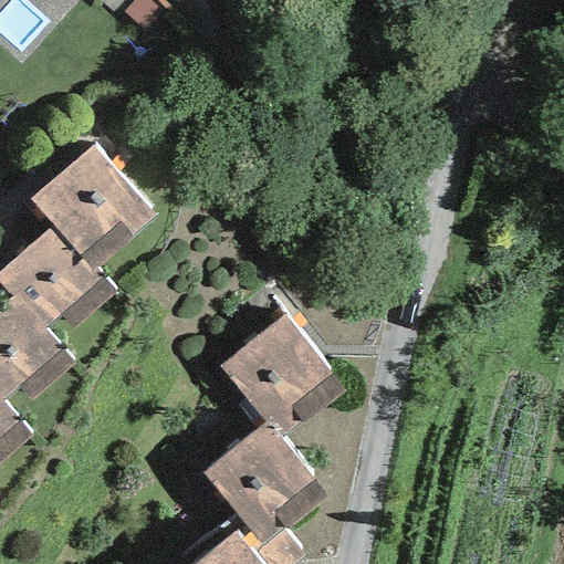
[(100,0),(111,10),(118,0),(100,0)]
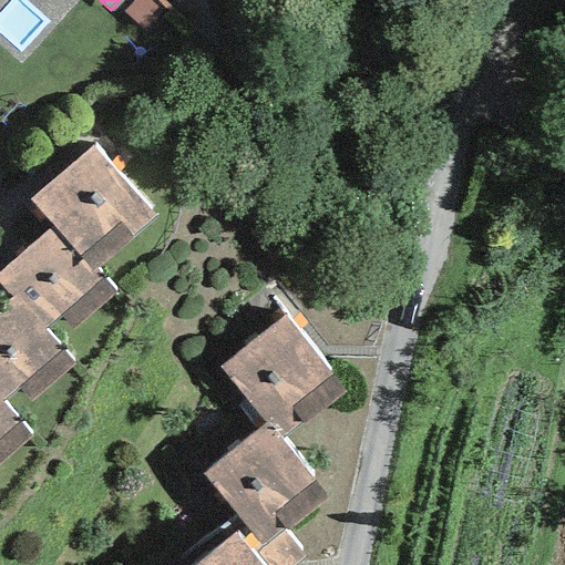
[(95,143),(32,198),(53,223),(93,268),(98,265),(157,213),(95,143)]
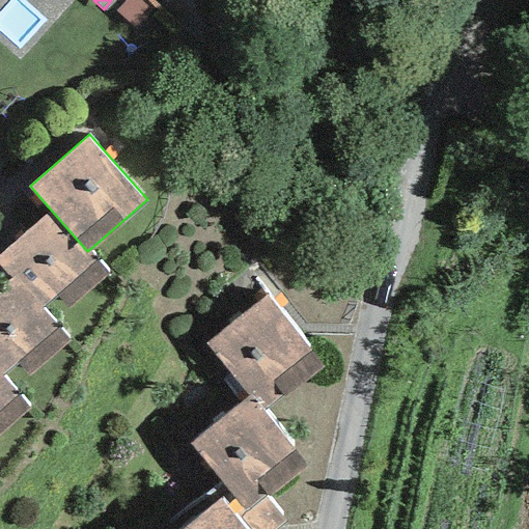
[(111,271),(91,248),(87,251),(50,209),(0,251),(0,262),(12,278),(18,274),(46,305),(58,295),(70,307),(111,271)]
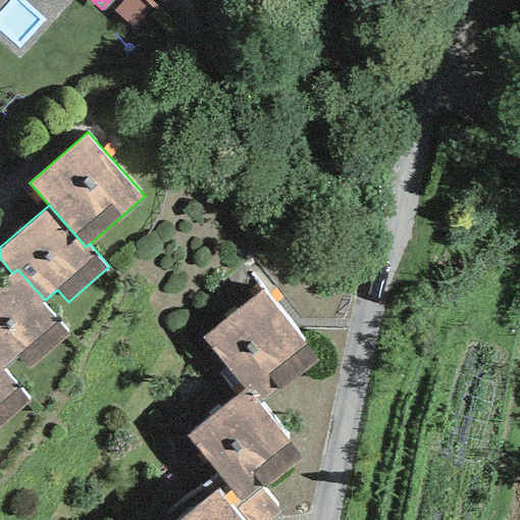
[(71,334),(45,300),(17,269),(12,273),(0,282),(0,362),(4,367),(17,355),(29,368),(71,334)]
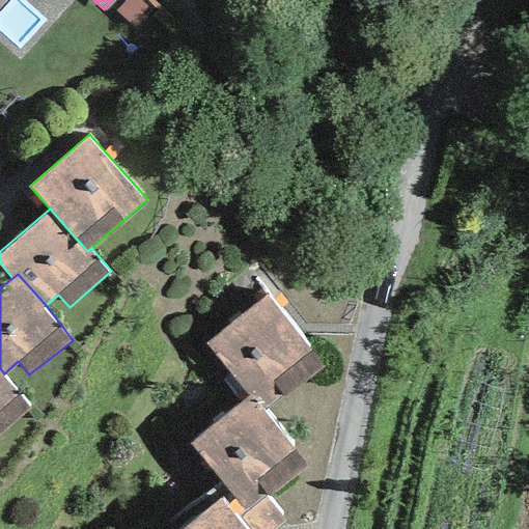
[(268,294),(207,340),(250,394),(265,412),(325,365),(268,294)]
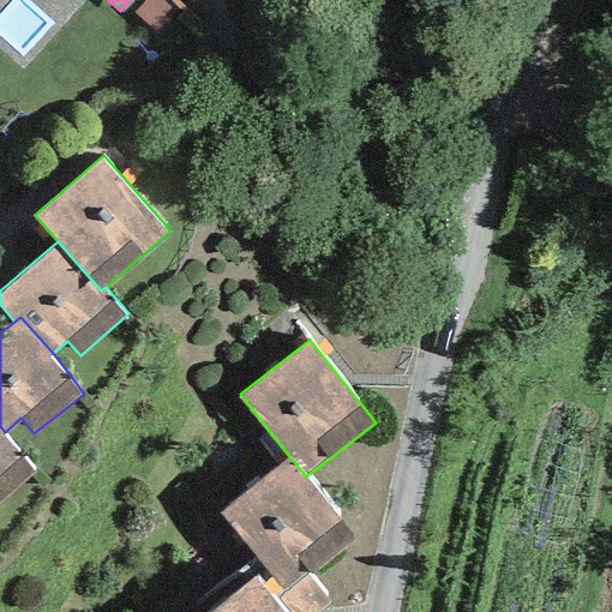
[(0,503),(39,469),(5,432),(0,426),(0,503)]
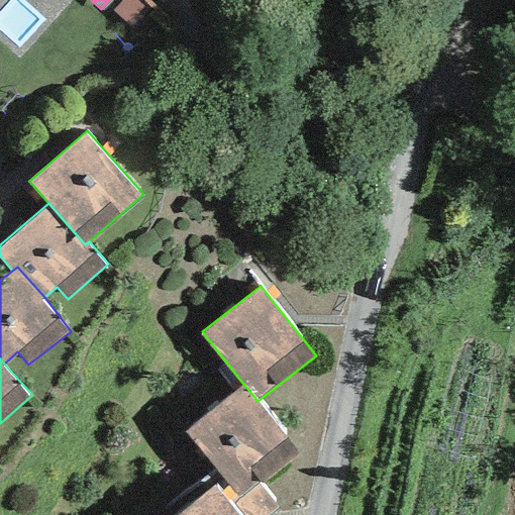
[(299,454),(258,401),(243,384),(185,429),(228,486),(221,491),(240,514),(268,514),(282,504),(263,482),(299,454)]
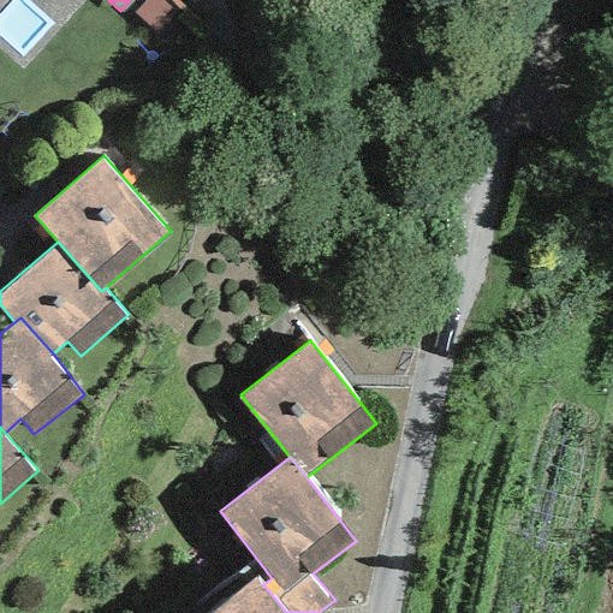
[(286,612),(263,584),(257,576),(210,612),(286,612)]
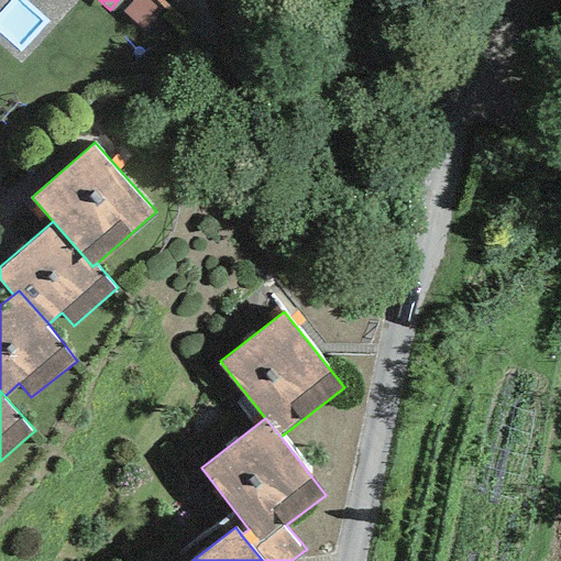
All buildings are outlined.
